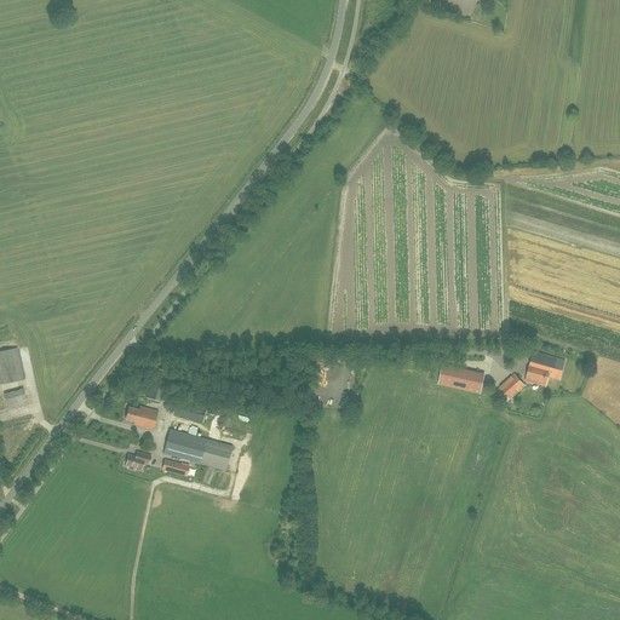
[(0,351),(0,384),(23,379),(17,348),(0,351)]
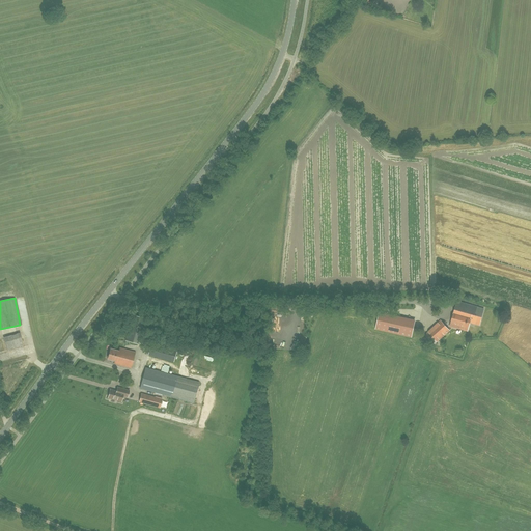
[(479,325),(484,309),(456,301),(449,326),(468,331),(470,323),(479,325)]
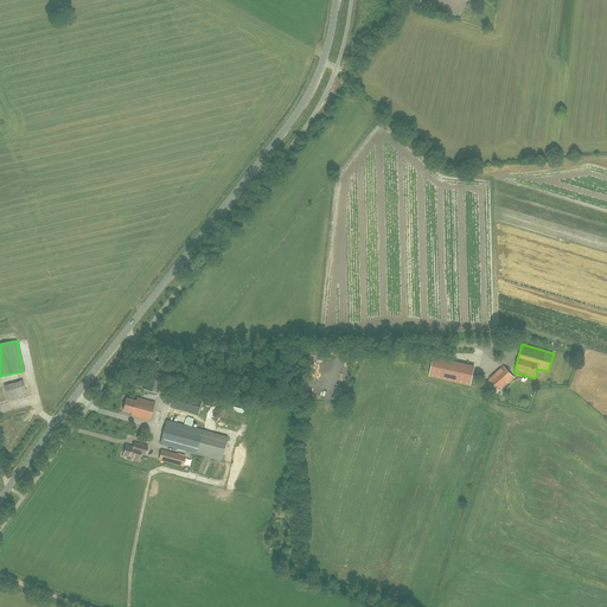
[(432,356),(427,375),(470,383),(473,363),(432,356)]
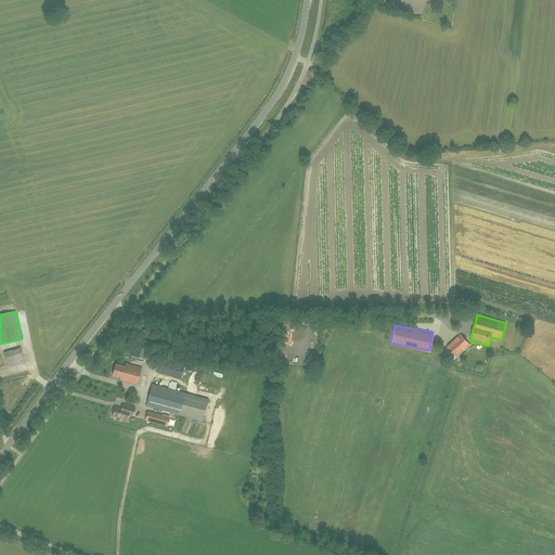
[(443,349),(453,360),(469,345),(460,335),(443,349)]
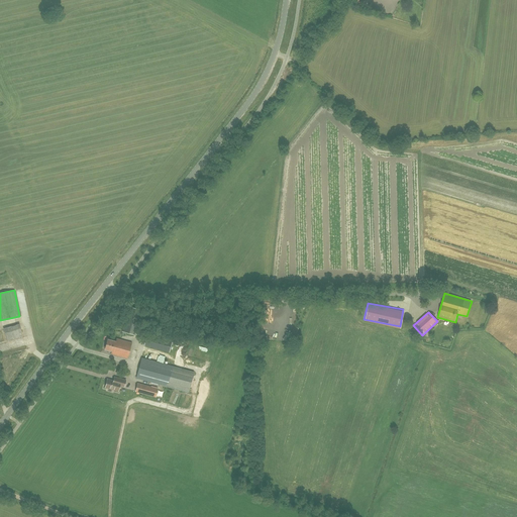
[(3,329),(6,340),(22,336),(19,324),(3,329)]
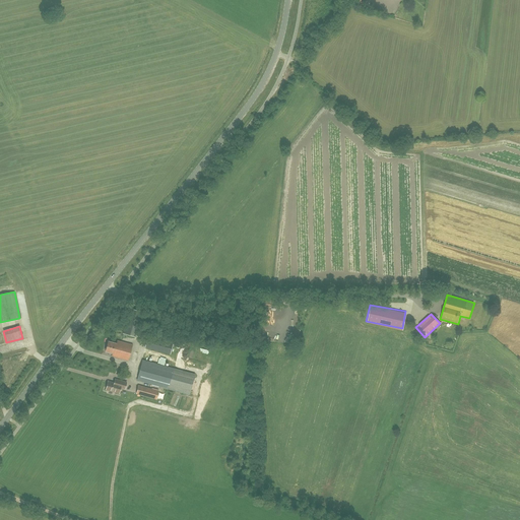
[(148,335),(144,347),(170,354),(173,342),(148,335)]
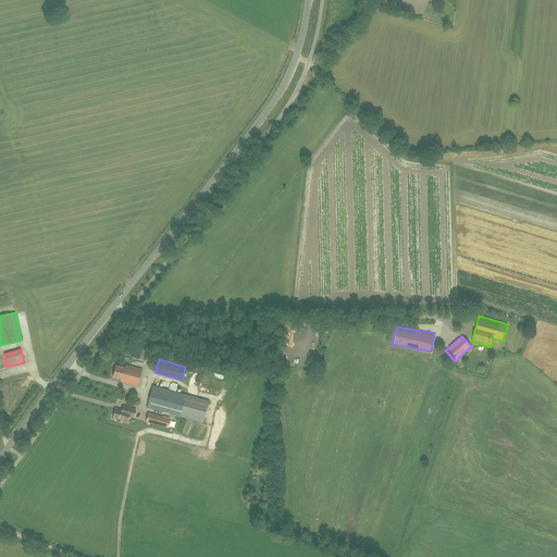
[(115,366),(112,376),(121,379),(120,381),(137,386),(141,370),(125,366),(125,368),(115,366)]
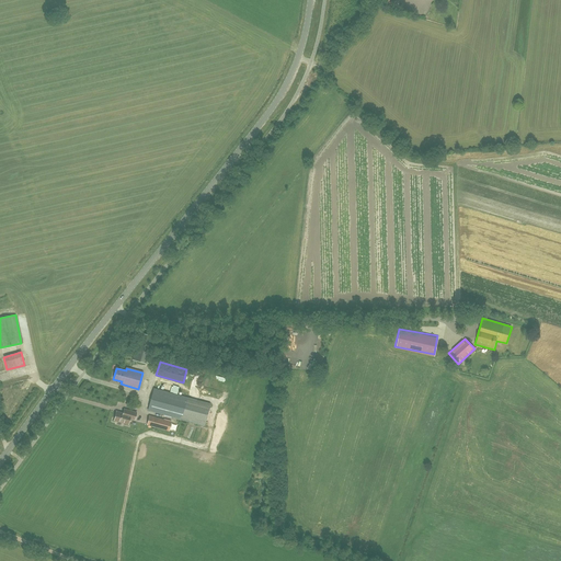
[(27,371),(13,377),(16,386),(31,381),(27,371)]
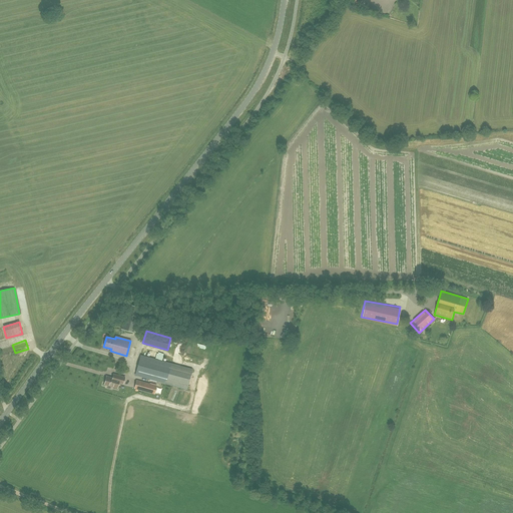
[(140,356),(135,375),(186,389),(192,370),(140,356)]
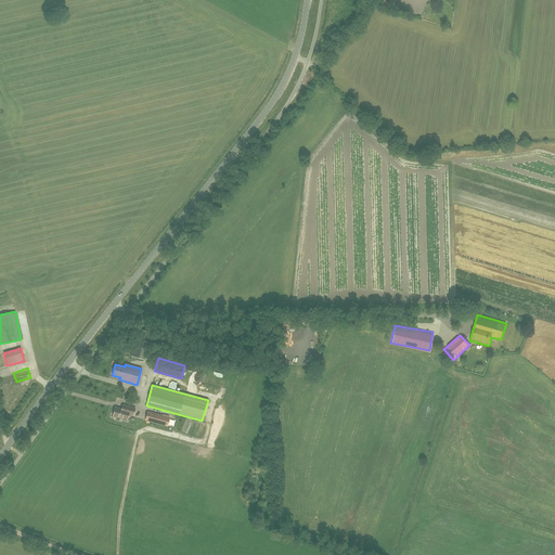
[(123,405),(121,409),(115,408),(113,416),(127,420),(128,414),(132,415),(134,409),(123,405)]
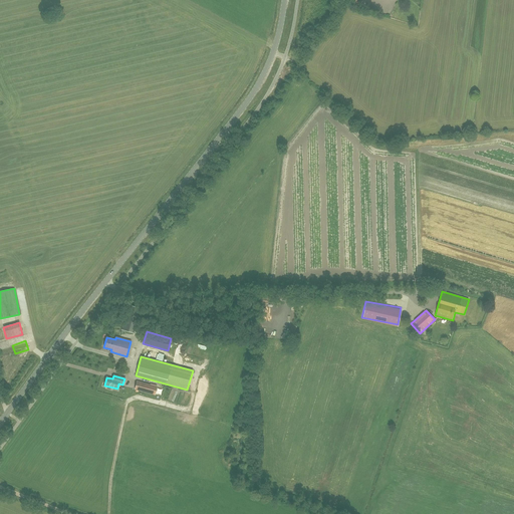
[(135,390),(155,395),(157,387),(137,380),(135,390)]
